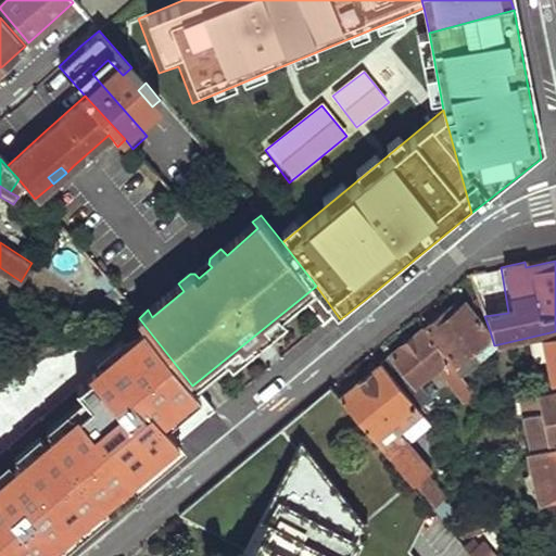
[(316,286),(303,297),(324,323),(340,319),(316,286)]
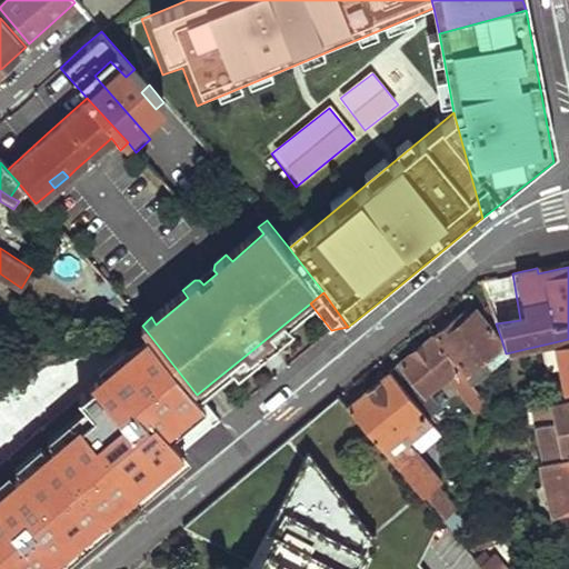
[(470,382),(506,353),(501,339),(473,306),(437,336),(461,365),(458,368),(462,372),(468,380),(470,382)]
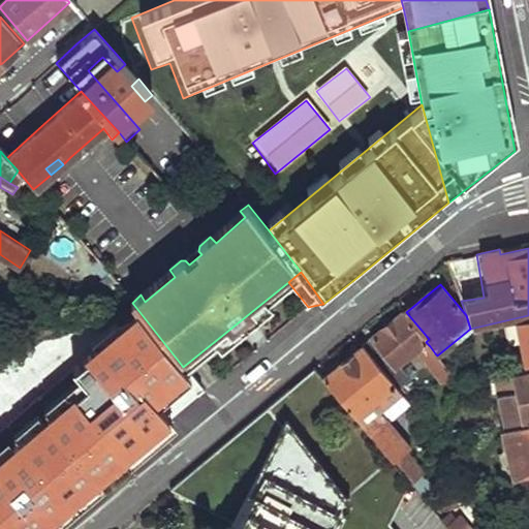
[(117,314),(185,398),(198,386),(183,367),(132,303),(117,314)]
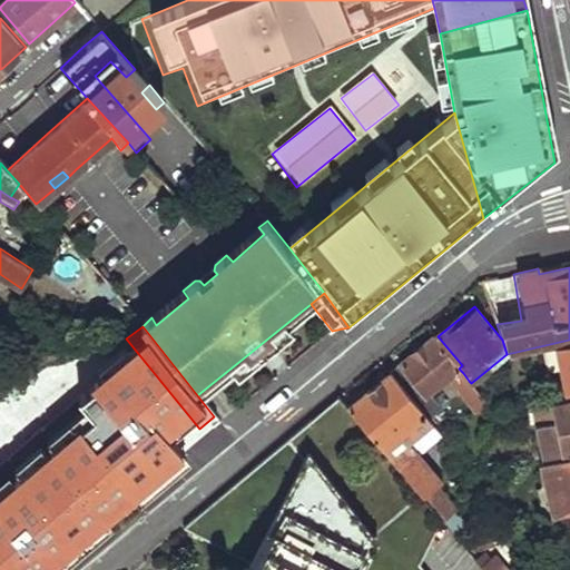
[(434,338),(392,373),(418,403),(452,373),(457,379),(463,373),(459,369),(434,338)]
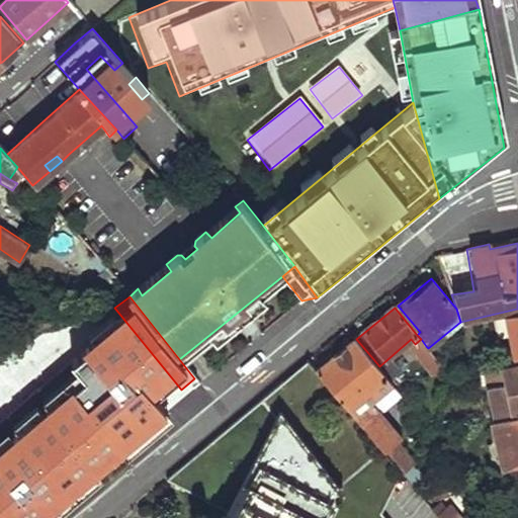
[(517,309),(504,312),(512,352),(517,351),(517,309)]
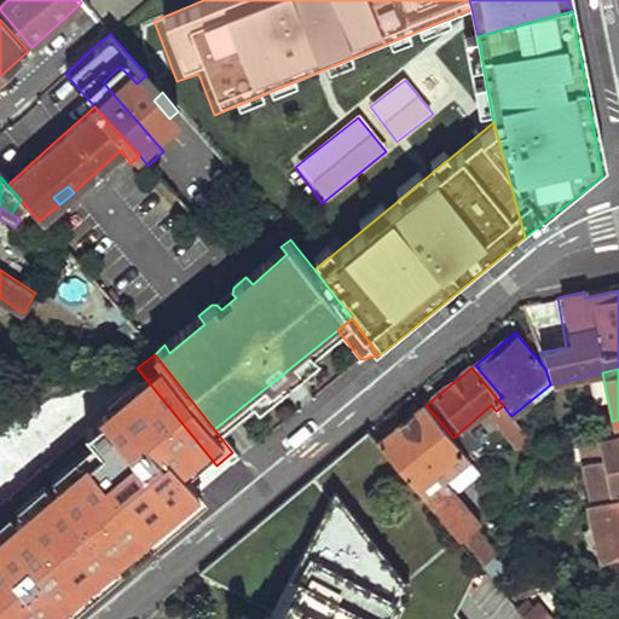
[(426,405),(377,444),(389,457),(423,497),(432,490),(470,458),(453,438),(426,405)]
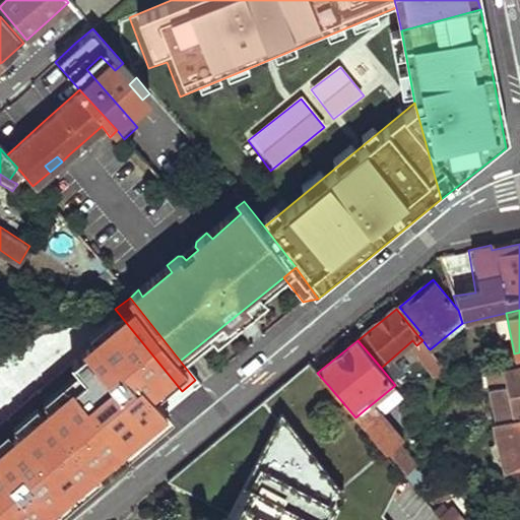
[(423,340),(416,345),(421,350),(428,347),(423,340)]
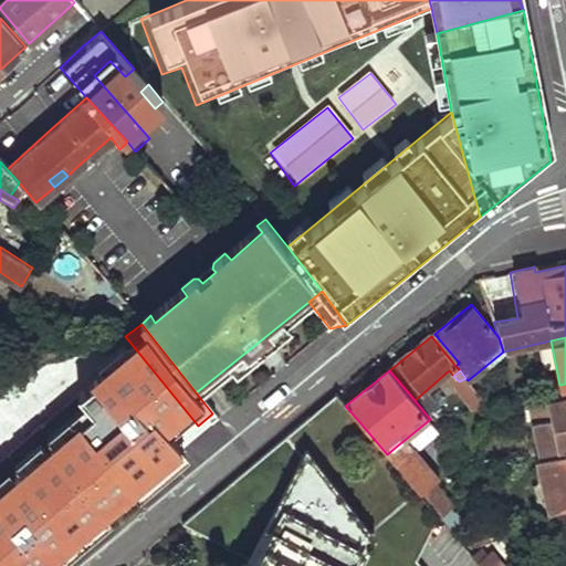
[(459,381),(454,387),(472,410),(483,401),(468,380),(465,378),(459,381)]
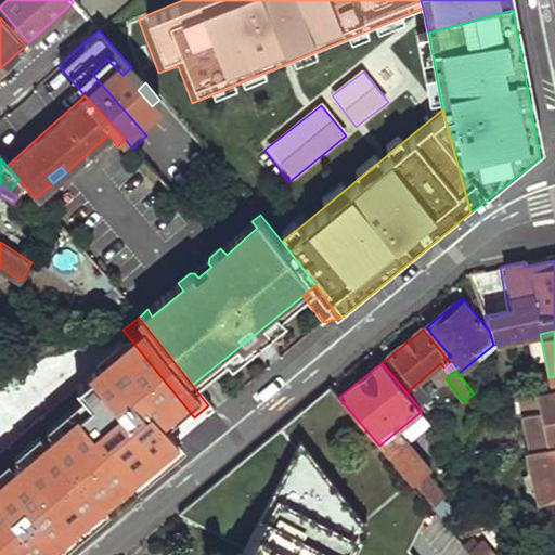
[(332,388),(305,410),(323,433),(349,410),(338,398),(332,388)]
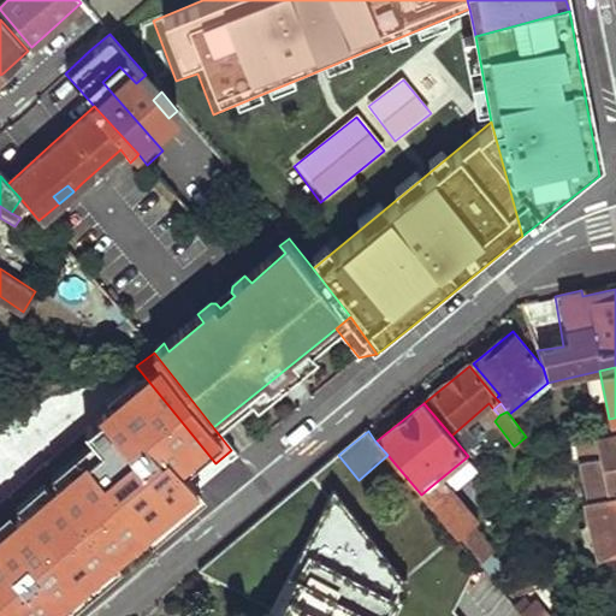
[(615,431),(575,439),(586,491),(615,484),(615,431)]
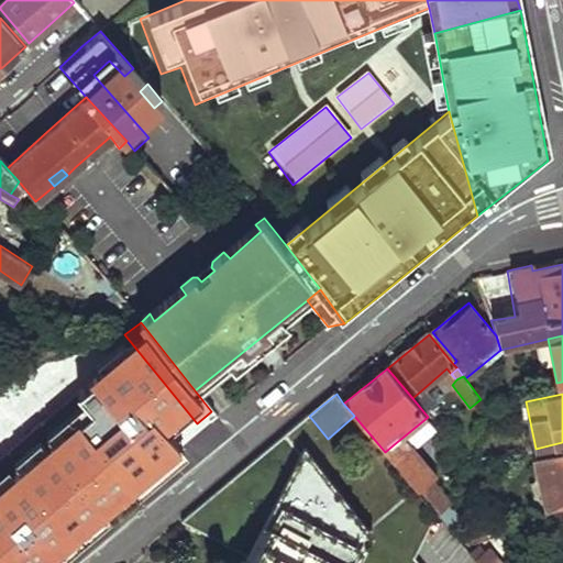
[(424,562),(416,551),(435,512),(404,475),(389,457),(385,452),(354,416),(328,439),(309,416),(184,521),(254,556),(250,562),(424,562)]
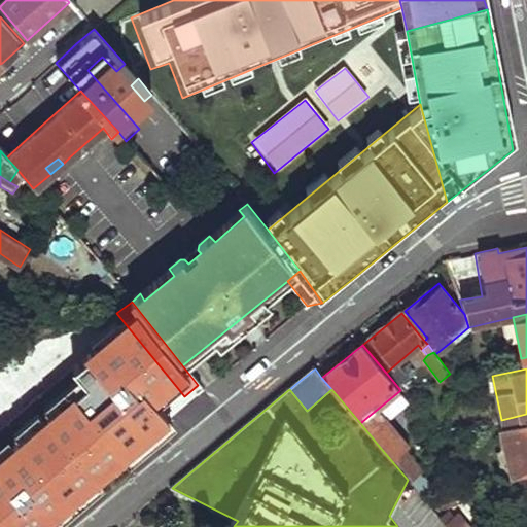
[(526,418),(499,425),(503,449),(493,451),(498,482),(526,475),(526,418)]
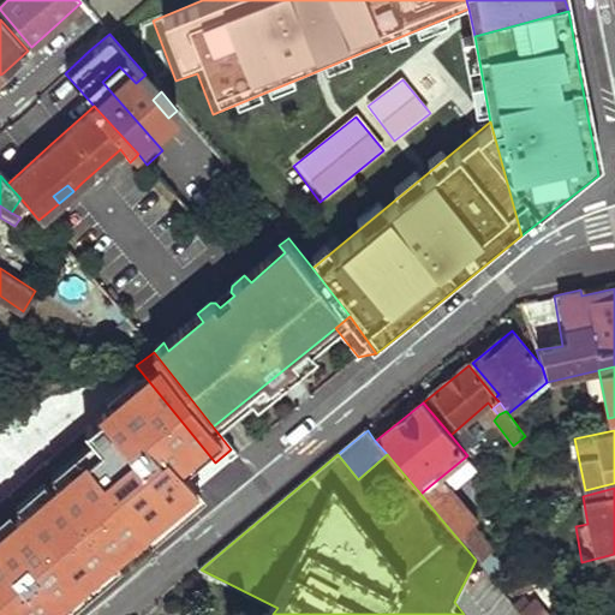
[(434,493),(425,500),(441,519),(451,511),(434,493)]
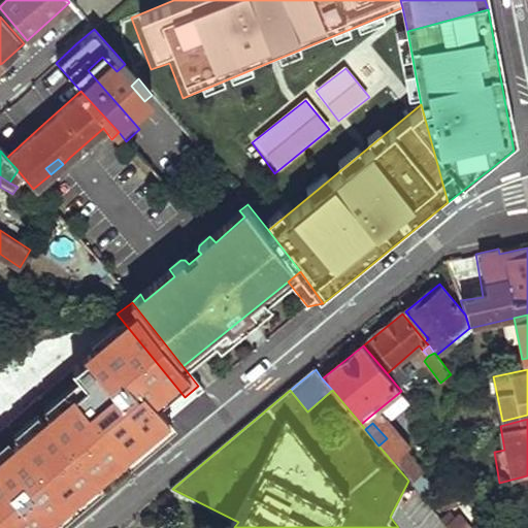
[(378,446),(408,481),(416,490),(428,479),(392,435),(387,438),(378,446)]
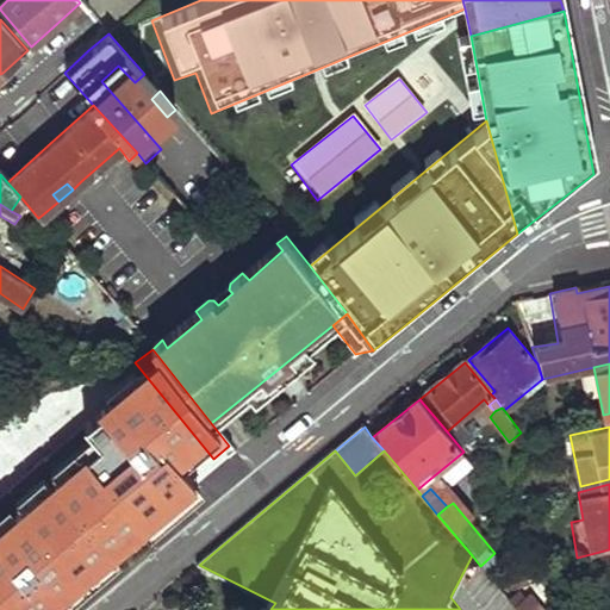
[(609,552),(599,555),(609,601),(609,552)]
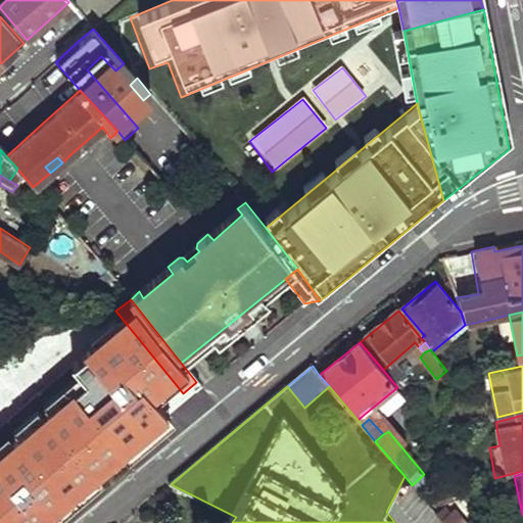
[(423,498),(434,511),(438,507),(429,494),(423,498)]
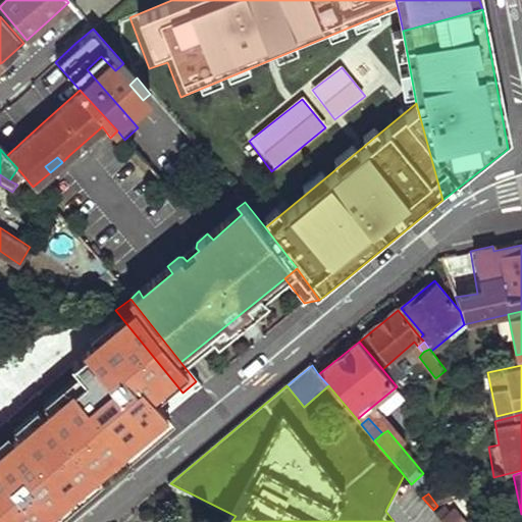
[(467,521),(454,507),(438,517),(442,521),(467,521)]
